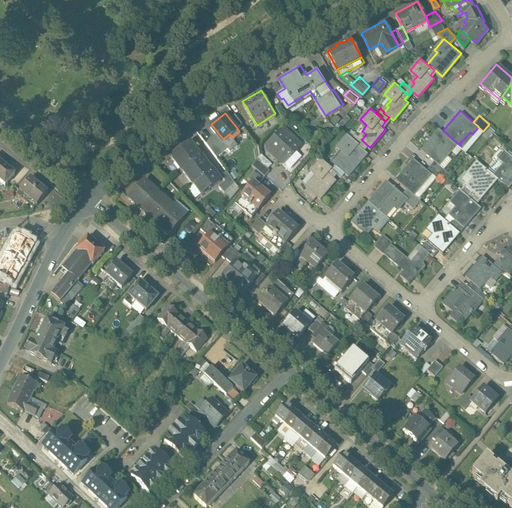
[(490,124),(484,130),(488,134),(494,128),(490,124)]
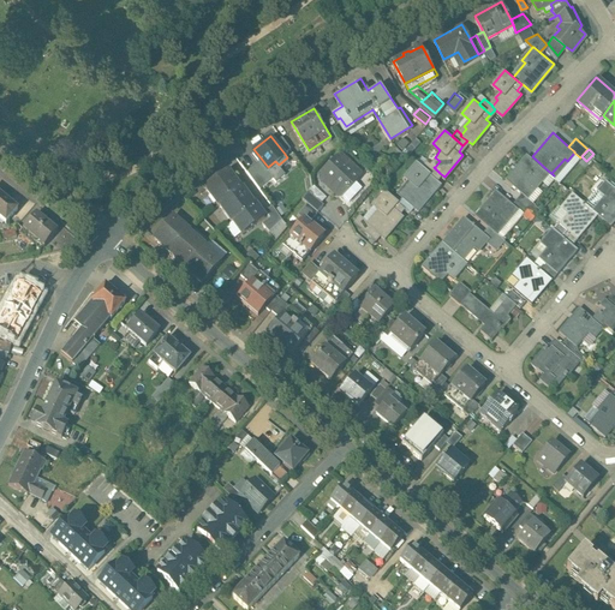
[(526,151),(505,177),(521,190),(527,196),(535,187),(532,185),(547,169),(532,156),(526,151)]
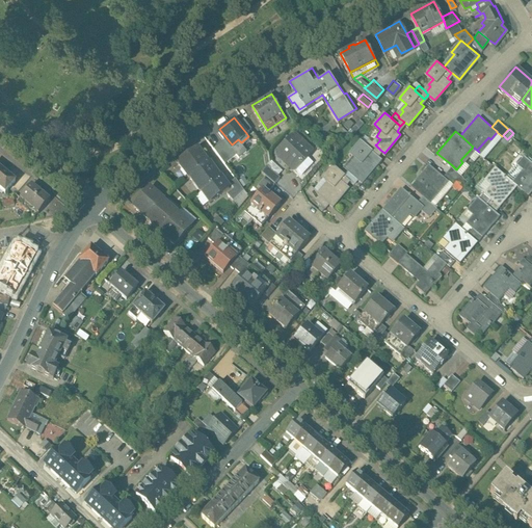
[(312,148),(295,132),(292,132),(276,149),(276,152),(293,167),(296,167),(296,166),(301,172),(313,160),(307,155),(312,151),(312,148)]
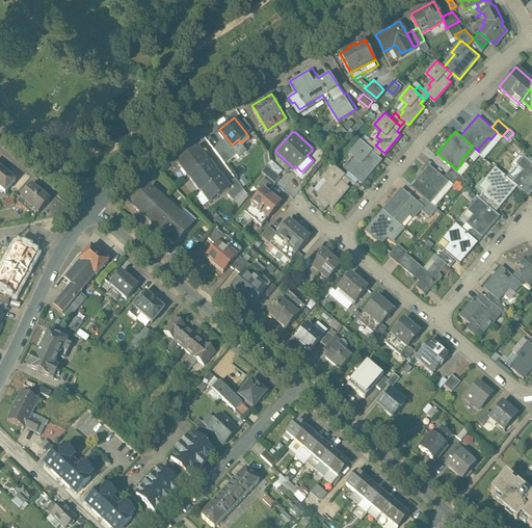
[(380,150),(375,144),(376,144),(368,138),(364,143),(377,154),(380,150)]
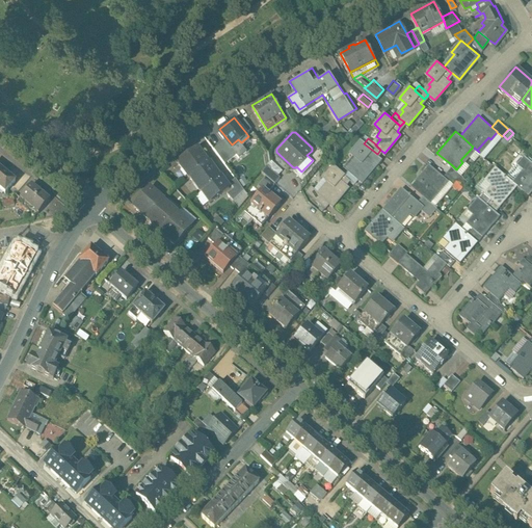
[(364,143),(360,139),(349,152),(357,158),(348,168),(357,177),(362,180),(381,157),(377,154),(364,143)]
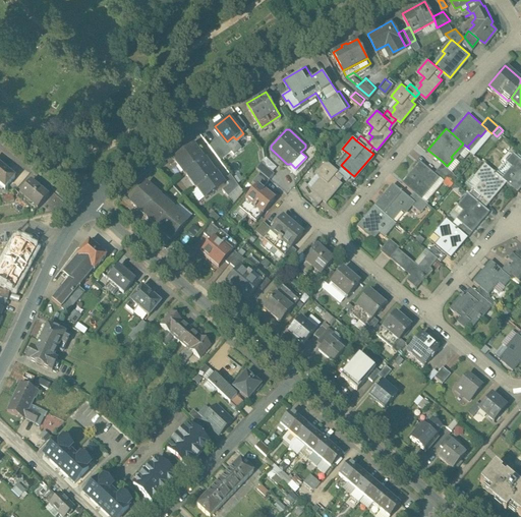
[(193,141),(174,156),(184,171),(193,164),(205,157),(204,156),(193,141)]
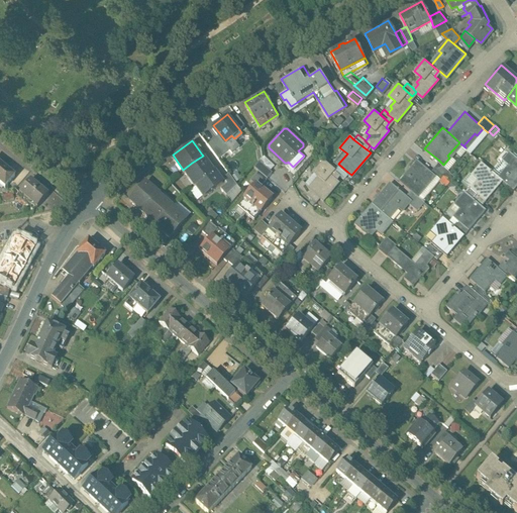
[(516,183),(516,157),(508,149),(501,159),(507,164),(498,175),(503,179),(513,188),(516,183)]
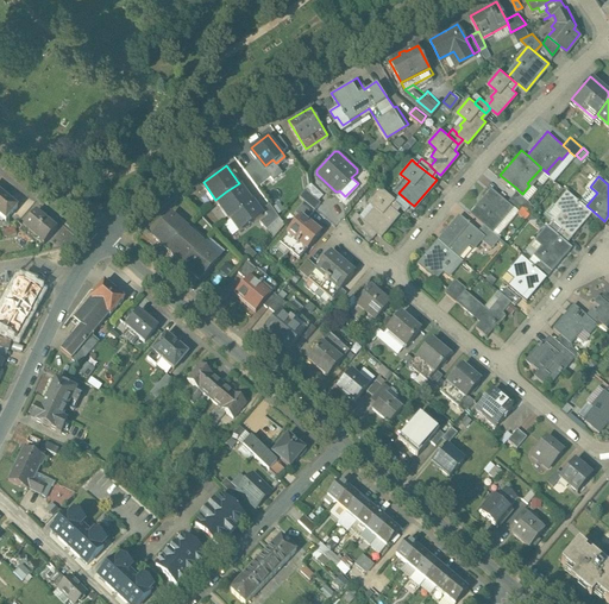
[(274,188),(267,177),(261,181),(269,193),(274,188)]
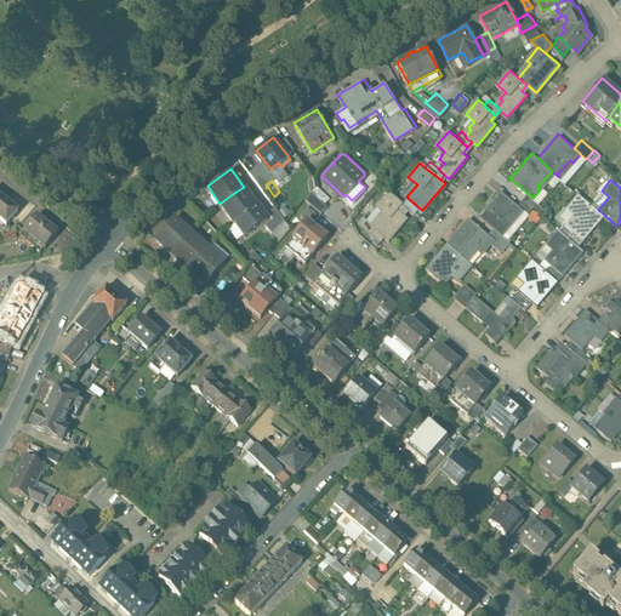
[(244,187),(231,195),(235,201),(249,192),(244,186),(243,186),(244,187)]
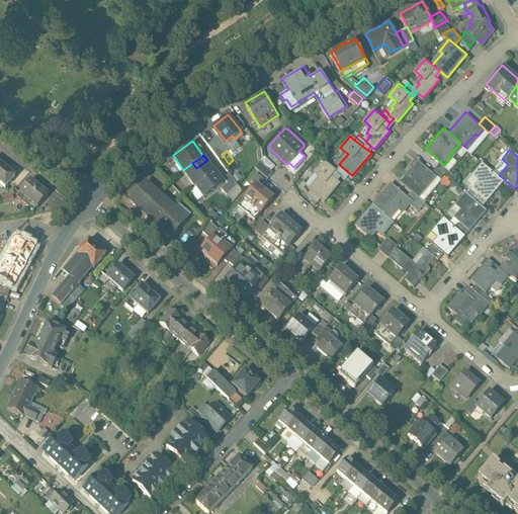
[(272,170),(260,158),(254,164),(258,168),(268,176),(272,170)]
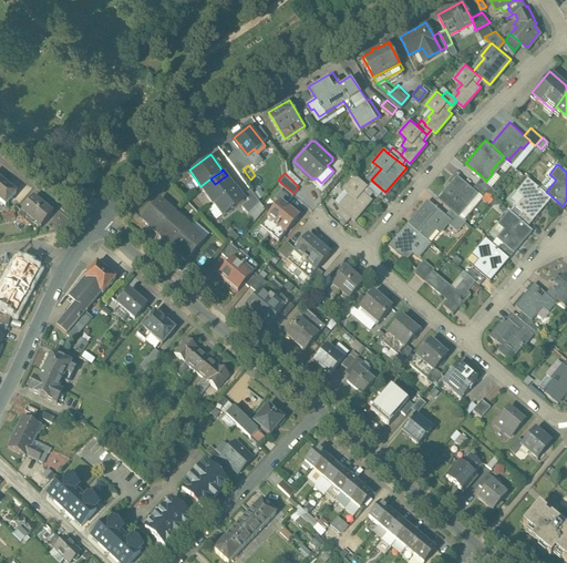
[(457,173),(437,196),(450,206),(459,214),(460,213),(456,211),(468,197),(471,200),(477,192),(477,191),(472,186),(457,173)]
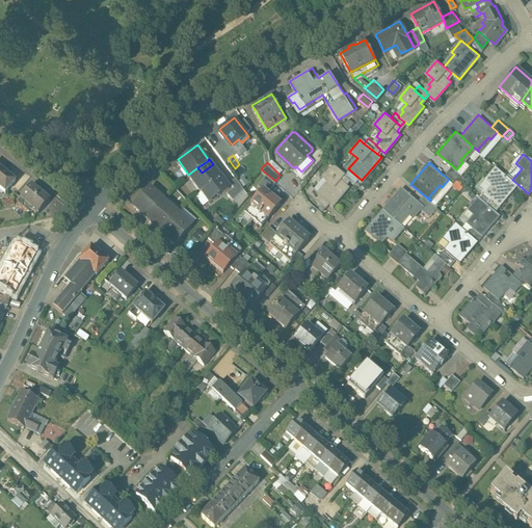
[(213,164),(202,173),(197,167),(189,174),(200,188),(201,188),(220,174),(213,164)]
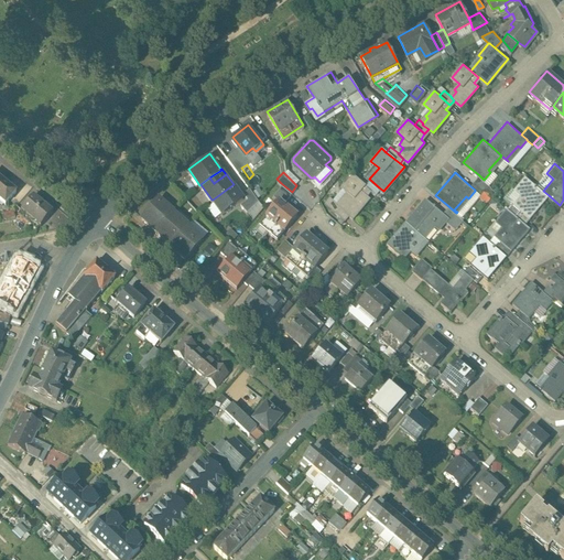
[(365,184),(354,174),(343,187),(348,192),(342,200),(344,201),(340,204),(339,205),(349,213),(353,216),(369,196),(366,193),(370,189),(365,184)]
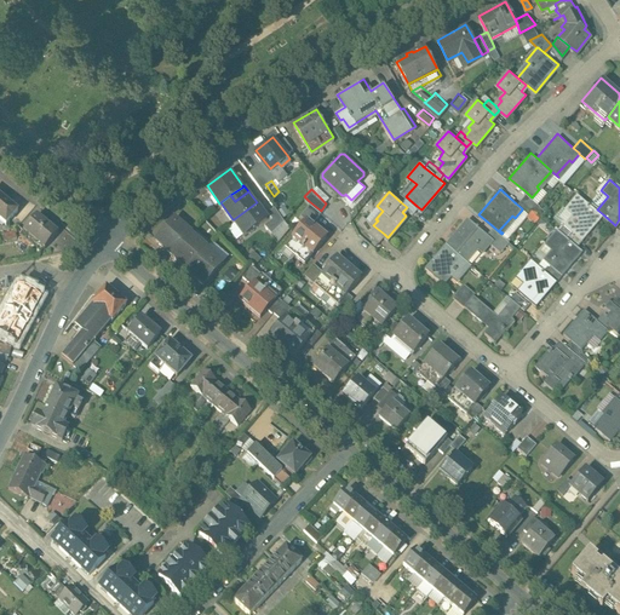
[(532,197),(526,191),(521,197),(532,207),(537,201),(532,197)]
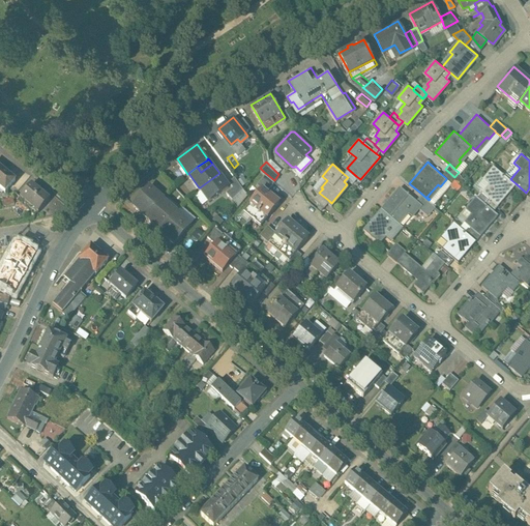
[(510,179),(493,165),(486,174),(492,179),(481,191),(488,196),(498,204),(516,183),(510,179)]
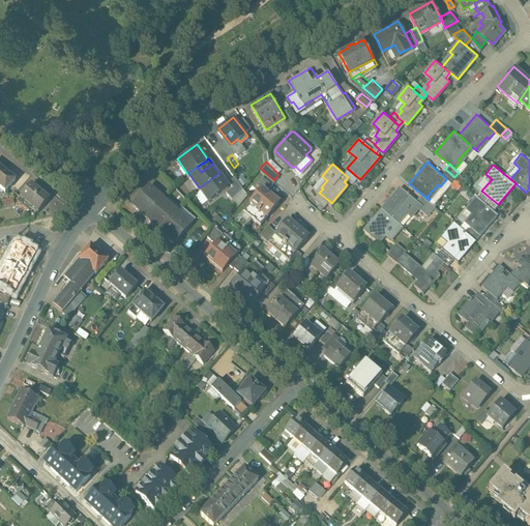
[(3,167),(0,170),(0,184),(5,188),(15,177),(3,167)]
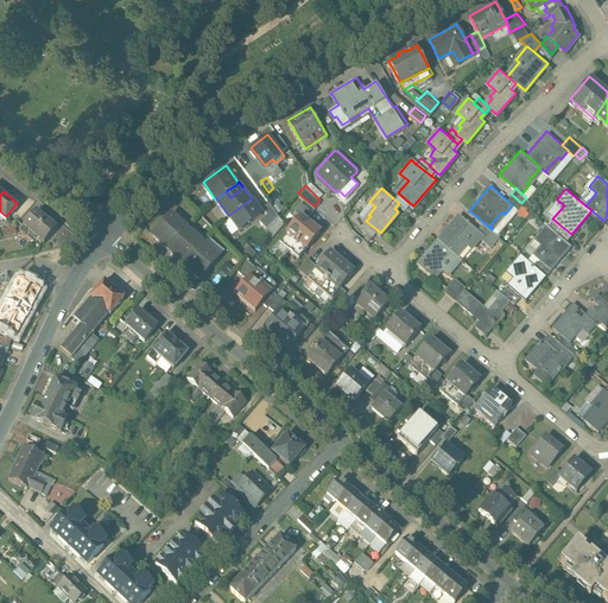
[(409,202),(398,192),(393,198),(399,203),(404,207),(409,202)]
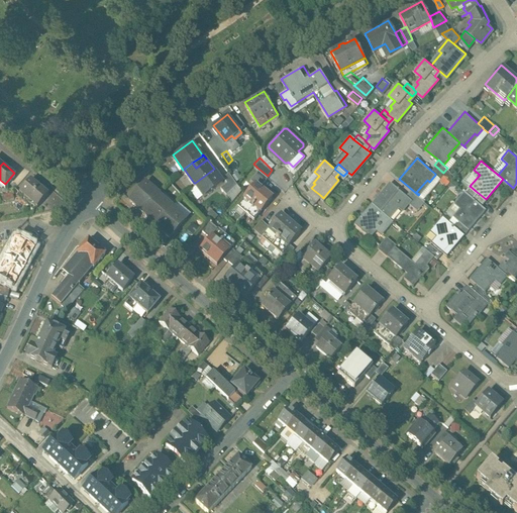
[(443,173),(434,165),(430,170),(435,174),(435,175),(439,178),(443,173)]
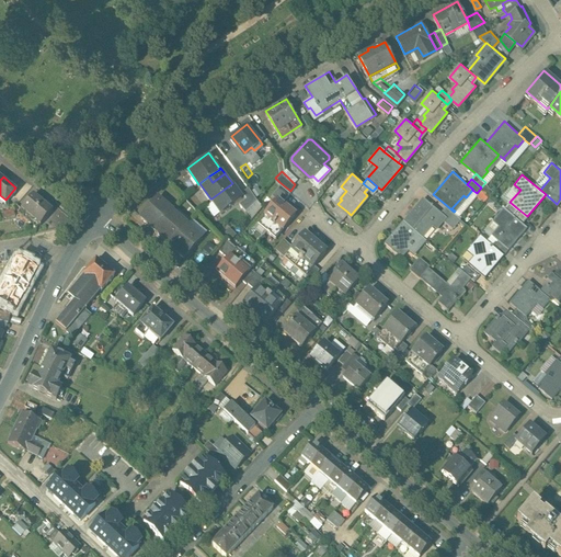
[(232,183),(212,199),(220,209),(241,194),(232,182),(232,183)]
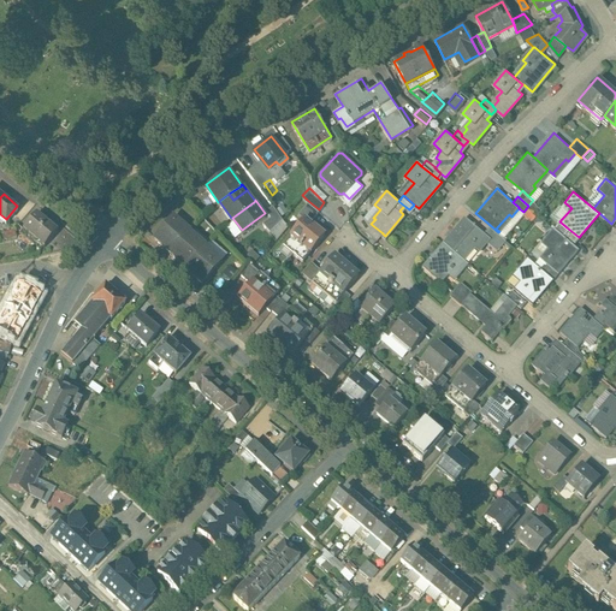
[(319,209),(307,200),(298,211),(303,215),(309,220),(319,209)]
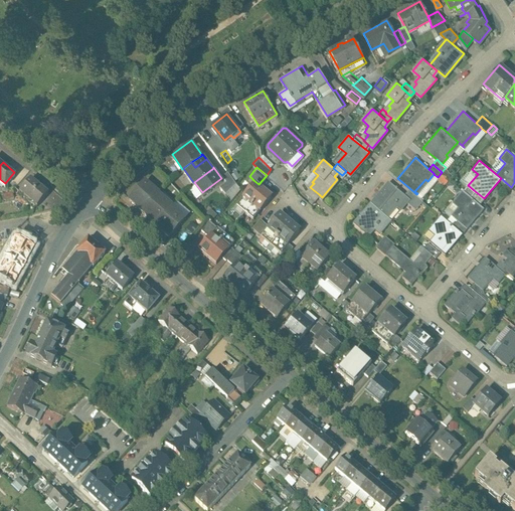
[(235,181),(227,170),(222,174),(226,179),(219,184),(225,191),(235,181)]
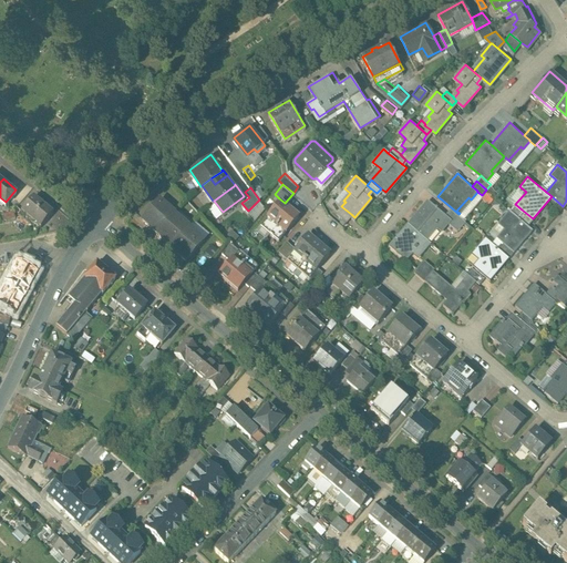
[(53,210),(33,193),(21,208),(41,225),(53,210)]
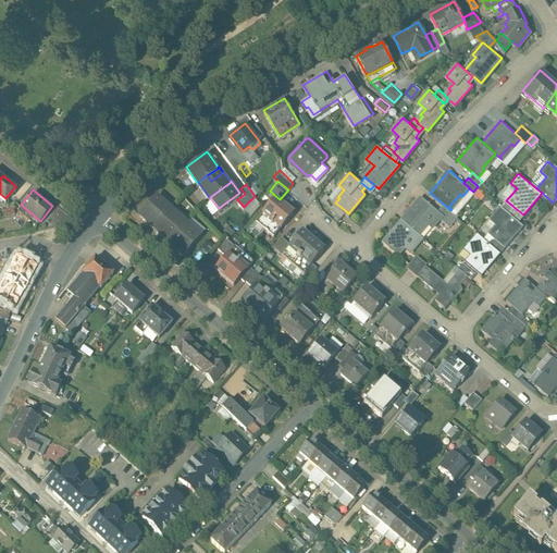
[(157,193),(139,213),(149,222),(159,210),(164,214),(171,207),(171,206),(157,193)]
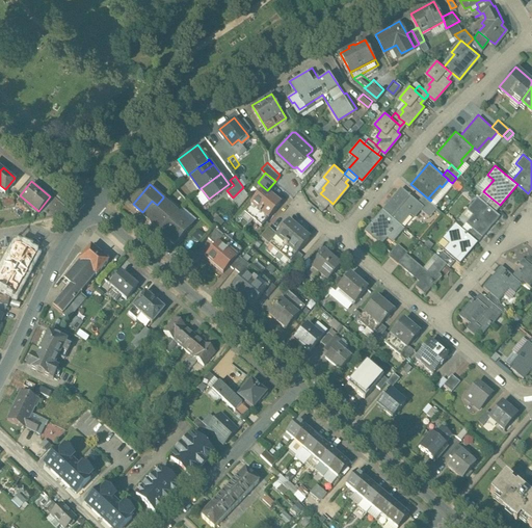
[(321,192),(311,184),(307,190),(325,206),(329,201),(320,193),(321,192)]
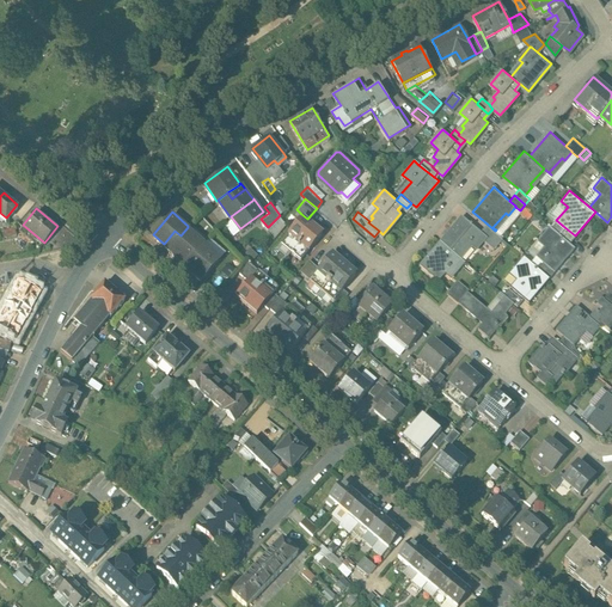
[(470,221),(460,213),(439,238),(458,255),(471,239),(478,245),(484,239),(487,235),(481,230),(471,222),(472,221),(470,220),(470,221)]
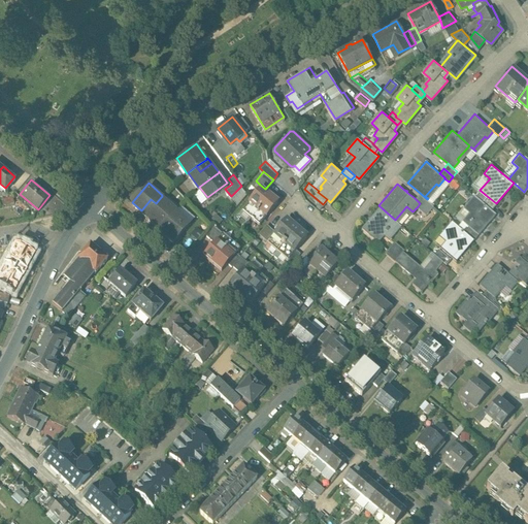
[(265,189),(260,185),(242,207),(259,222),(277,199),(265,189)]
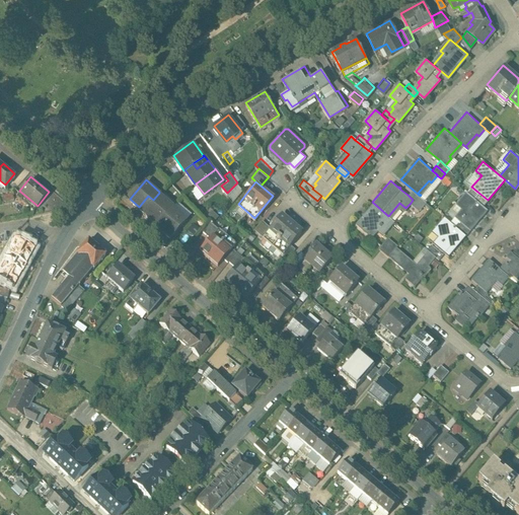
[(420,196),(412,189),(408,195),(413,200),(411,203),(419,209),(426,201),(420,196)]
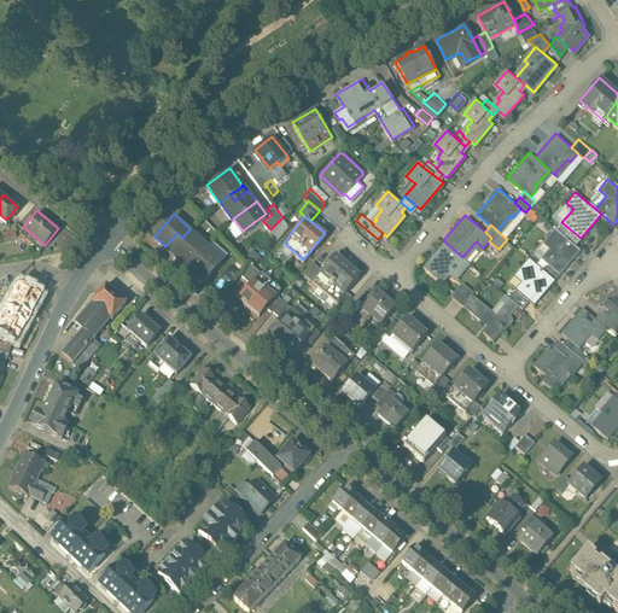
[(564,235),(554,227),(546,237),(553,243),(541,257),(559,273),(581,249),(575,244),(564,235)]
